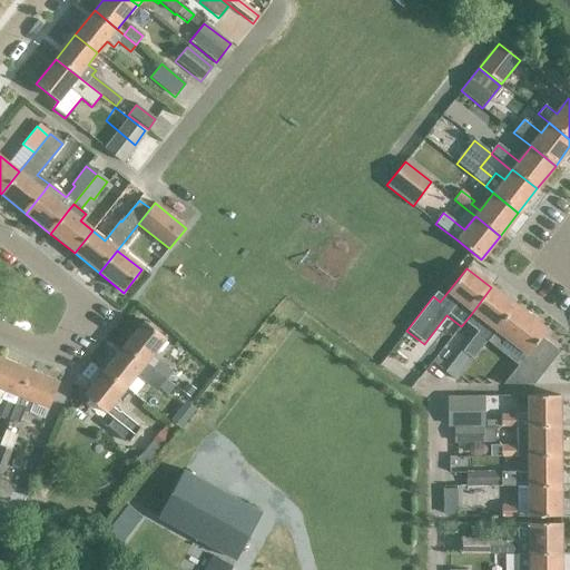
[(472,313),(463,324),(477,335),(463,353),(471,360),(472,360),(487,342),(494,331),(514,306),(491,287),(472,313)]
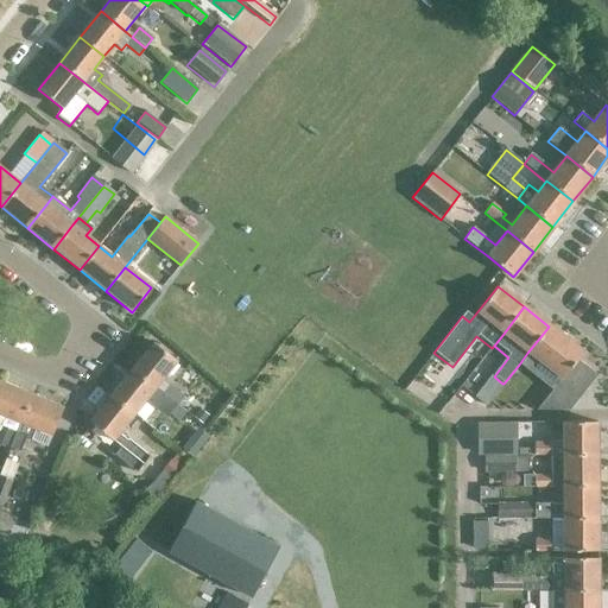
[(549,327),(527,353),(561,379),(551,391),(536,411),(568,411),(596,375),(577,360),(583,353),(549,327)]
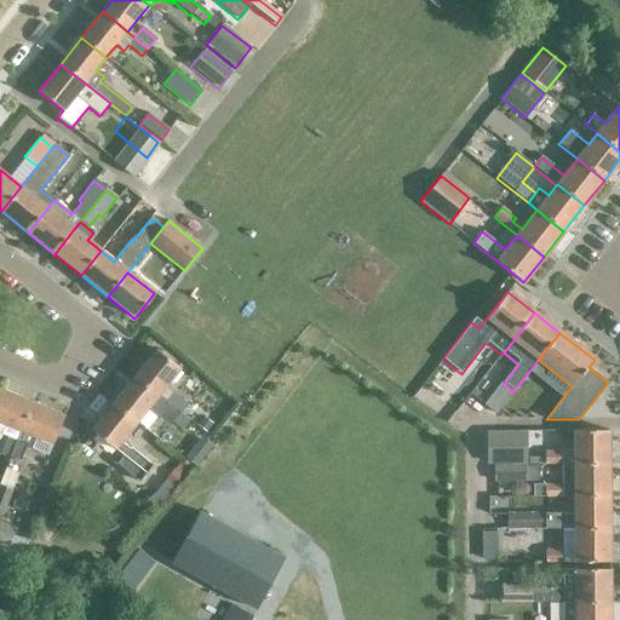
[(181,371),(155,351),(133,378),(165,403),(166,402),(181,414),(188,405),(172,394),(171,395),(165,390),(181,371)]
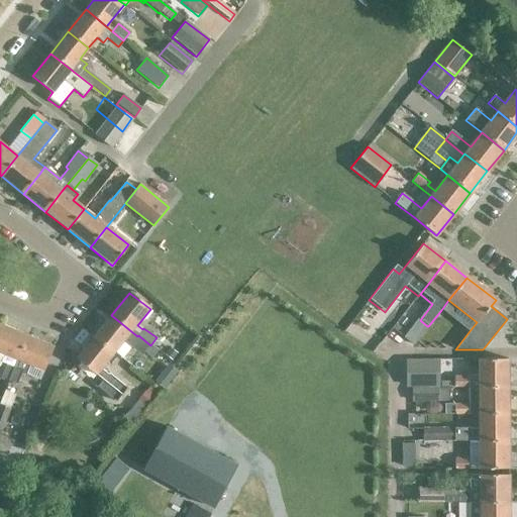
[(111,315),(94,337),(114,354),(124,342),(133,349),(135,347),(141,352),(148,344),(137,336),(132,332),(111,315)]
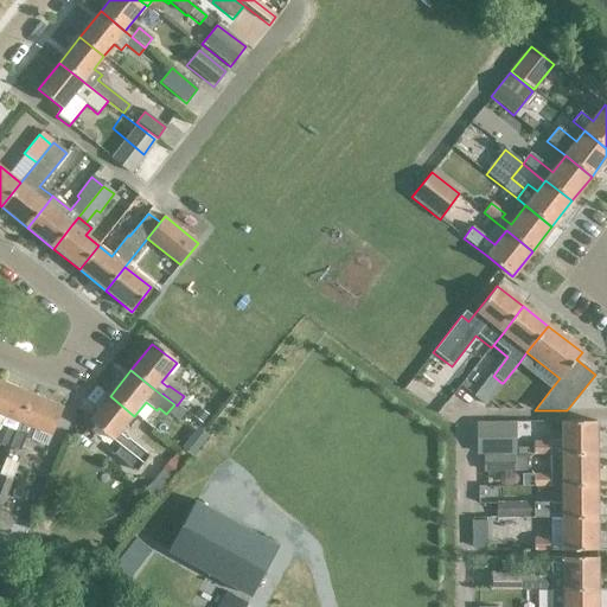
[(491,375),(473,397),(484,406),(502,383),(493,376),(491,375)]
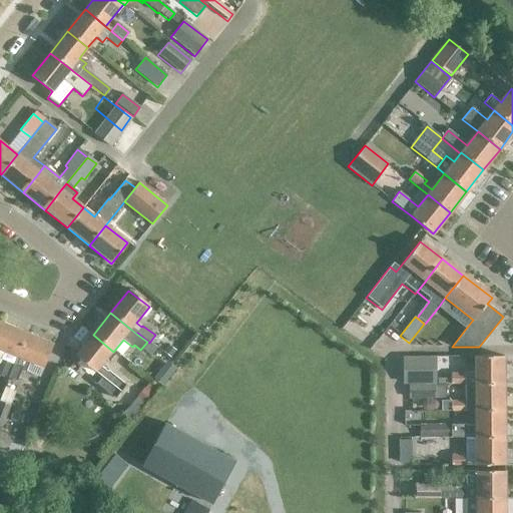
[(1,323),(0,324),(0,361),(1,360),(5,362),(0,374),(7,378),(26,334),(1,323)]
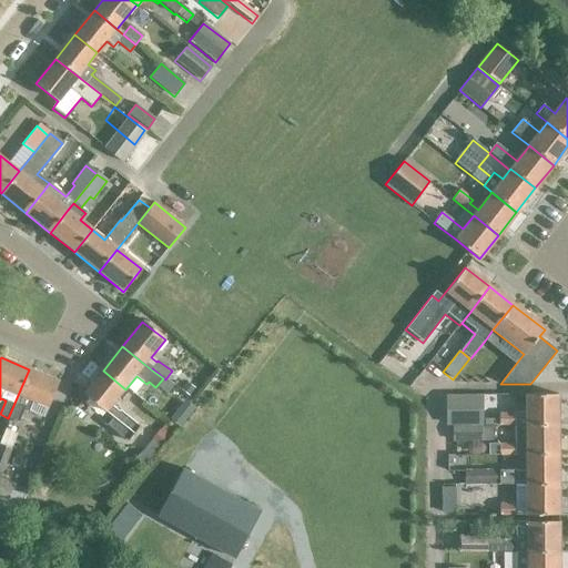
[(43,418),(58,382),(29,369),(8,418),(18,423),(23,411),(43,418)]
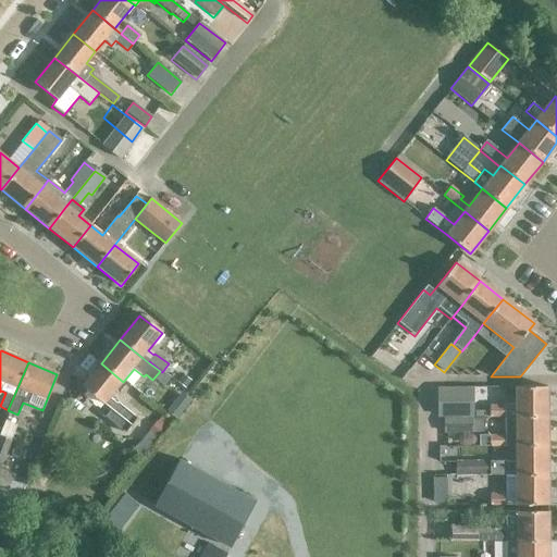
[(123,382),(101,363),(82,388),(110,410),(103,419),(124,435),(136,420),(116,404),(115,405),(109,399),(123,382)]
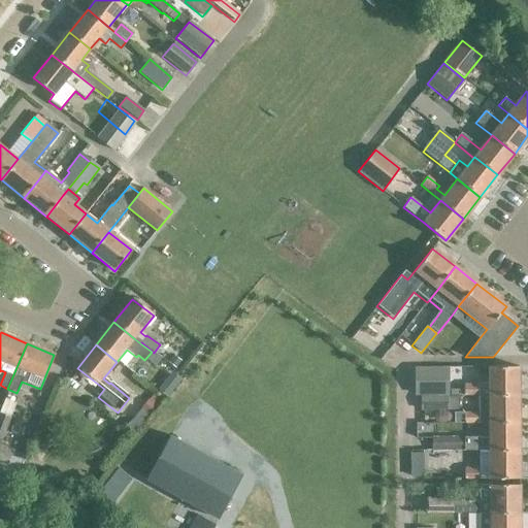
[(172,356),(167,363),(174,368),(179,362),(172,356)]
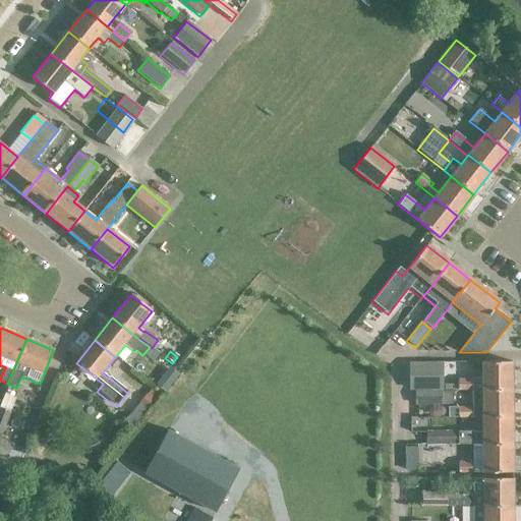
[(441,362),(410,362),(410,392),(414,392),(441,392),(441,362)]
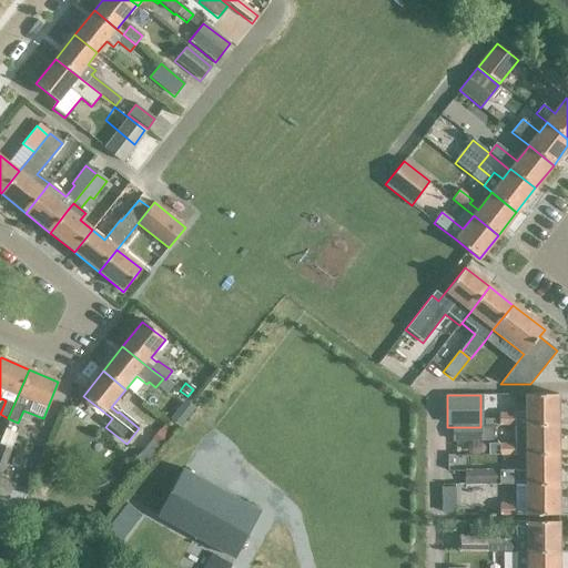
[(514,415),(498,415),(498,426),(515,426),(525,426),(557,426),(557,395),(525,395),(525,413),(514,413),(514,415)]
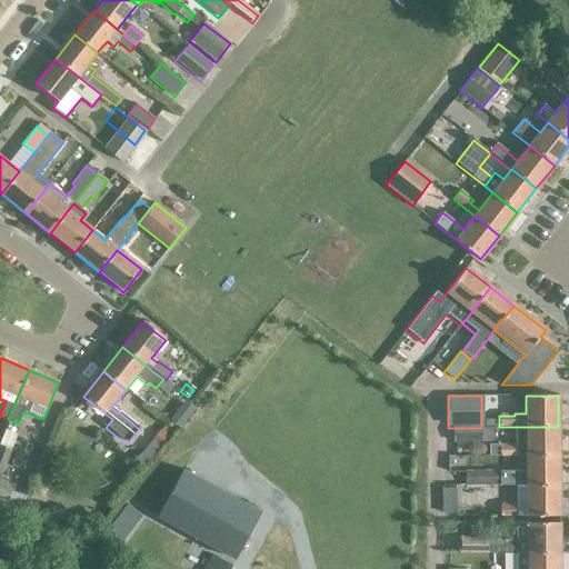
[(177,410),(170,419),(181,428),(188,419),(177,410)]
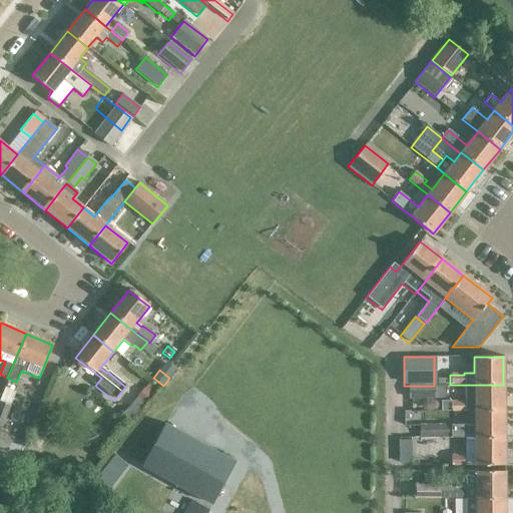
[(465,402),(441,402),(441,412),(475,412),(504,411),(503,385),(474,385),(465,385),(465,389),(465,402)]
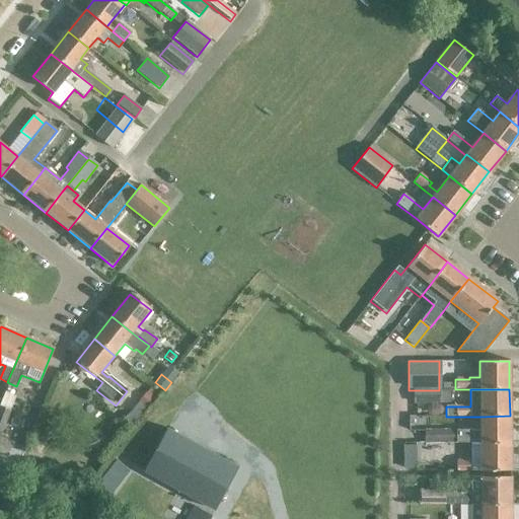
[(439,390),(413,390),(413,405),(439,405),(450,405),(450,394),(450,390),(439,390)]
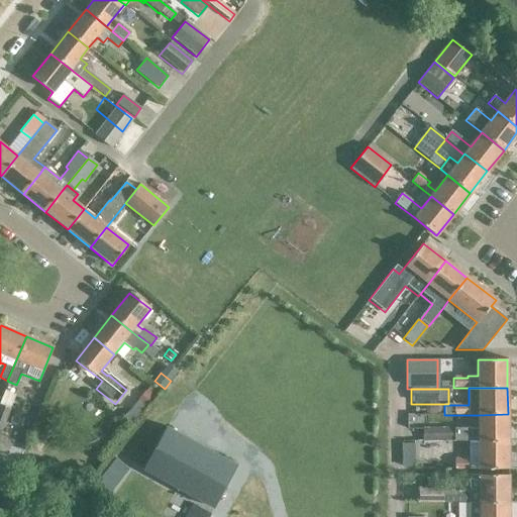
[(145,391),(139,398),(147,405),(153,398),(145,391)]
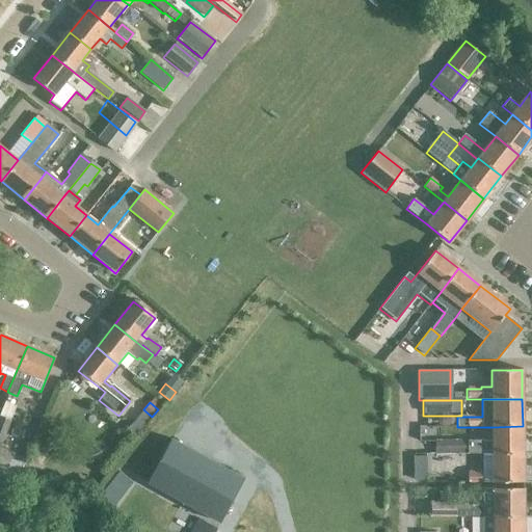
[(142,411),(128,429),(136,436),(151,418),(142,411)]
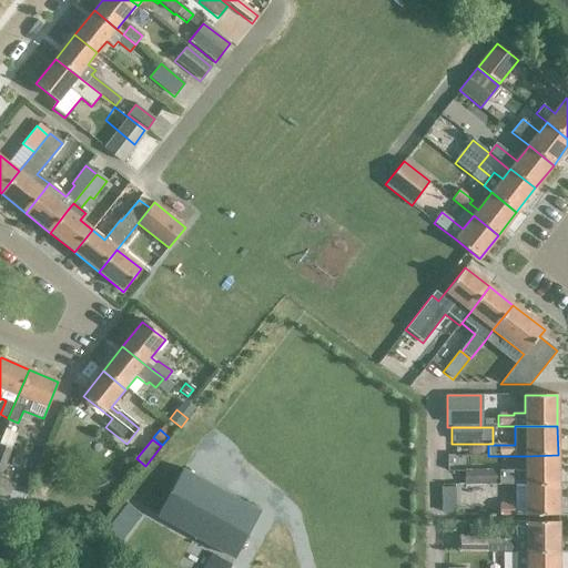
[(11,449),(0,445),(0,473),(1,474),(11,449)]
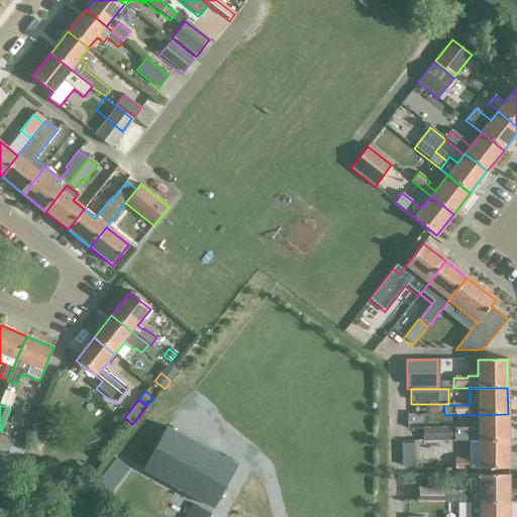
[(479,429),(422,429),(422,442),(469,442),(479,441),(508,441),(508,414),(479,415),(479,429)]
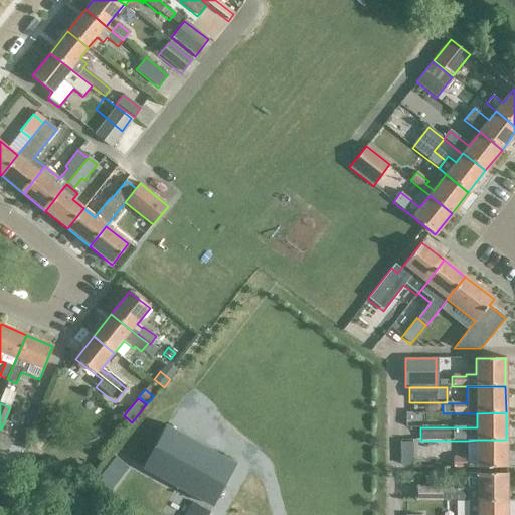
[(212,508),(235,465),(164,426),(142,470),(212,508)]
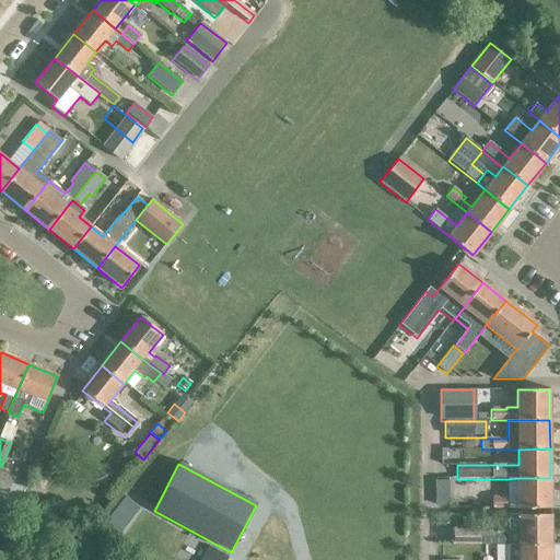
[(508,498),(492,498),(492,509),(550,508),(550,478),(518,478),(508,479),(508,498)]
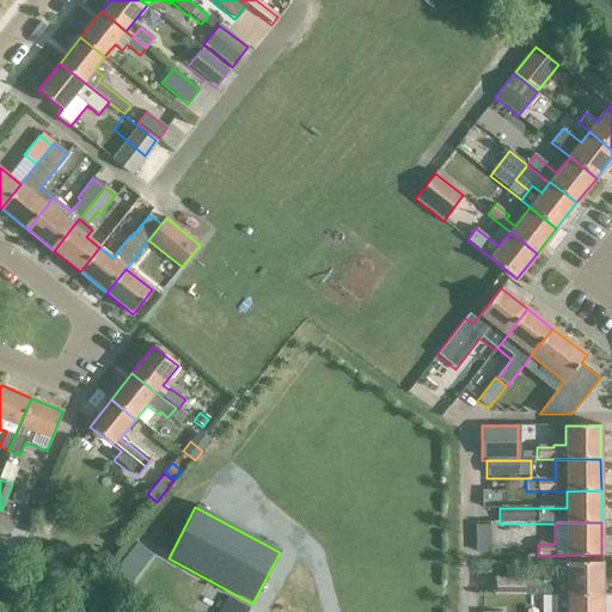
[(490,539),(476,540),(476,554),(490,554),(490,539)]
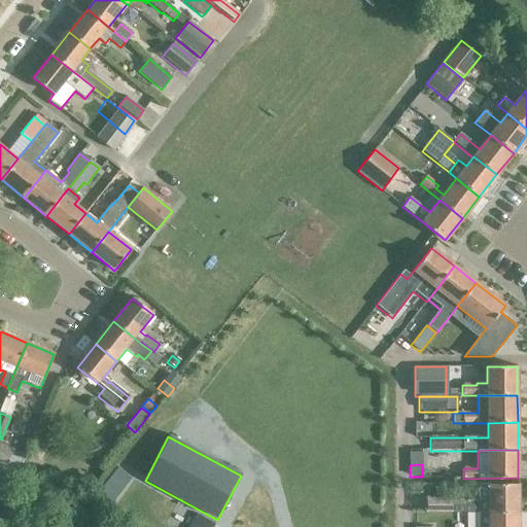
[(429,466),(429,479),(452,479),(452,466),(429,466)]
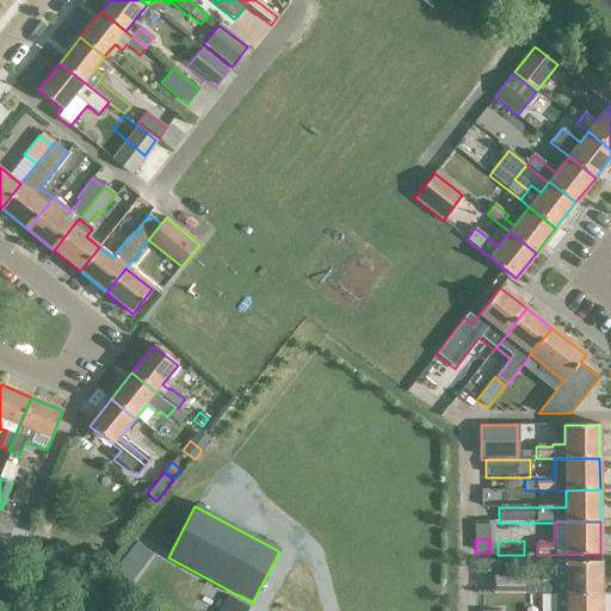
[(135,543),(113,572),(129,584),(152,555),(135,543)]
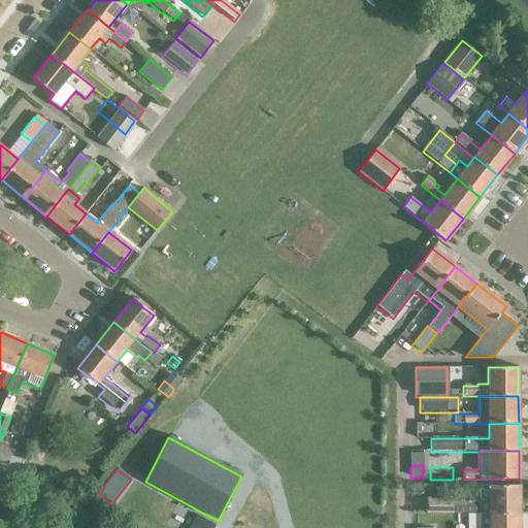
[(452,500),(426,500),(427,514),(427,515),(479,514),(490,514),(520,513),(519,485),(490,486),(490,502),(464,502),(452,502),(452,500)]
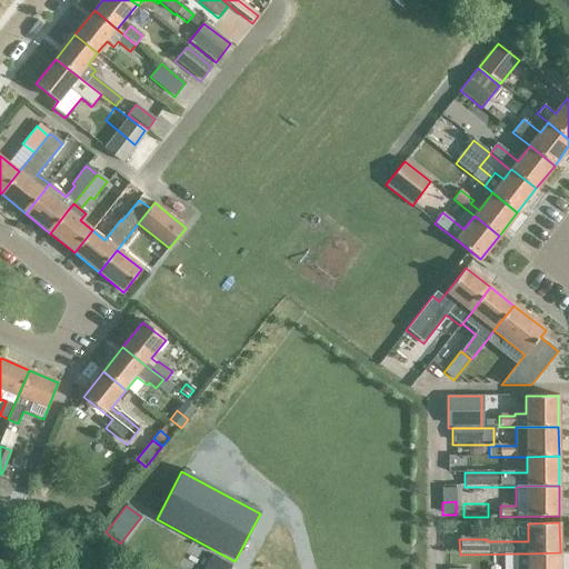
[(516,568),(559,568),(560,552),(528,553),(516,553),(516,568)]
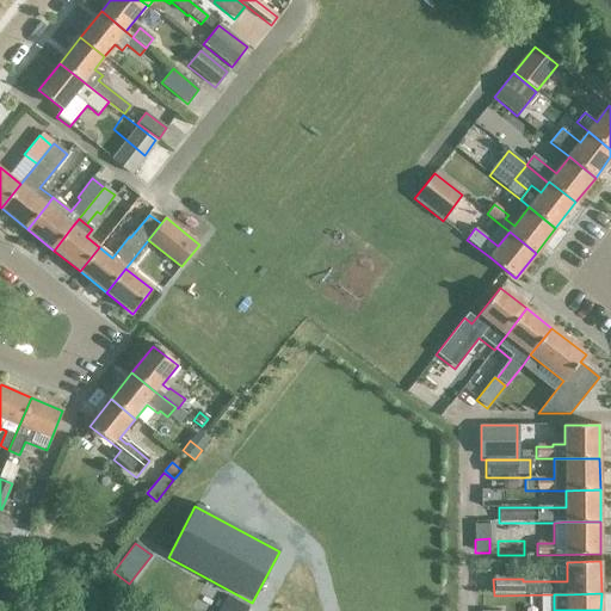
[(247,610),(250,608),(227,597),(218,610),(247,610)]
